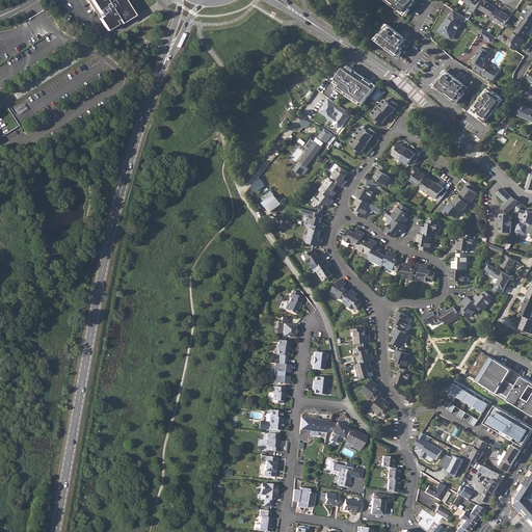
[(132,16),(122,0),(90,0),(102,17),(99,19),(107,31),(132,16)]
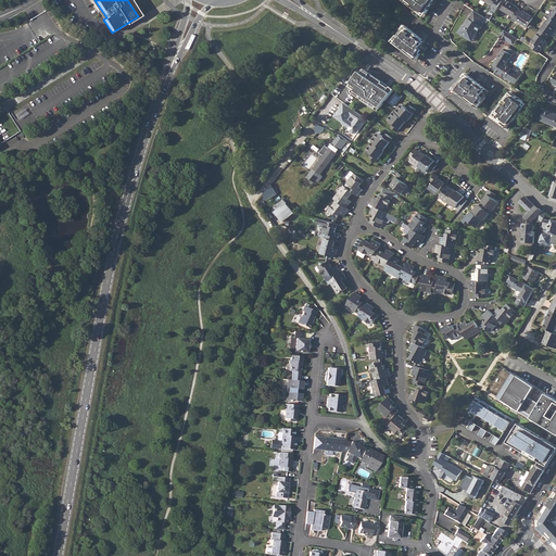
[(401,0),(406,3),(405,4),(421,16),(422,14),(425,16),(428,11),(427,11),(429,8),(434,1),(432,0),(401,0)]
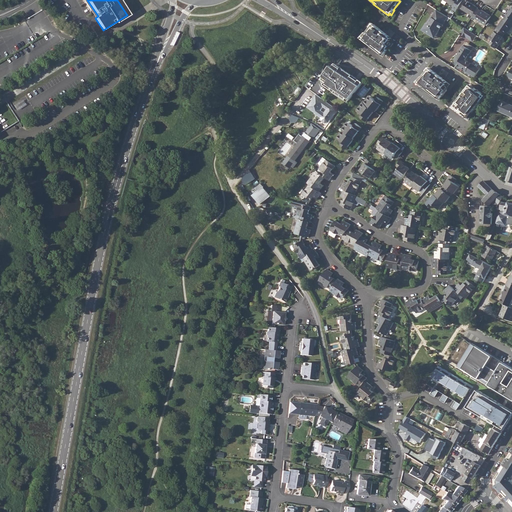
[(444,0),(454,6),(452,9),(456,12),(463,0),(444,0)]
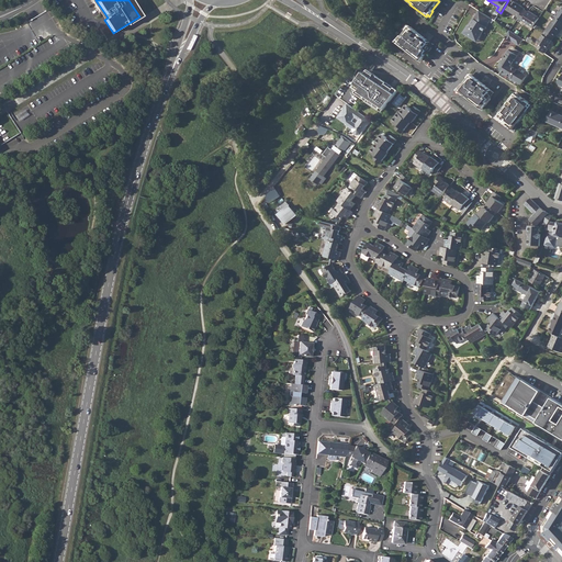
[(507,10),(519,18),(524,10),(525,9),(513,1),(507,10)]
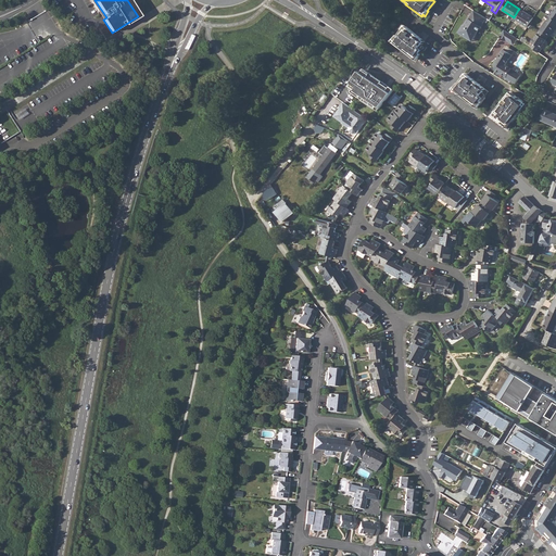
[(514,17),(514,19),(528,27),(530,24),(533,17),(522,11),(522,12),(518,10),(514,17)]
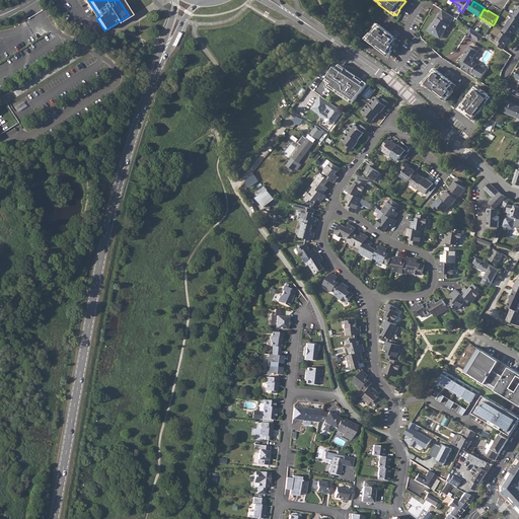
[(454,17),(443,11),(442,10),(440,14),(444,17),(442,20),(438,18),(433,25),(432,24),(428,31),(440,40),(449,25),(446,23),(449,20),(451,21),(454,17)]
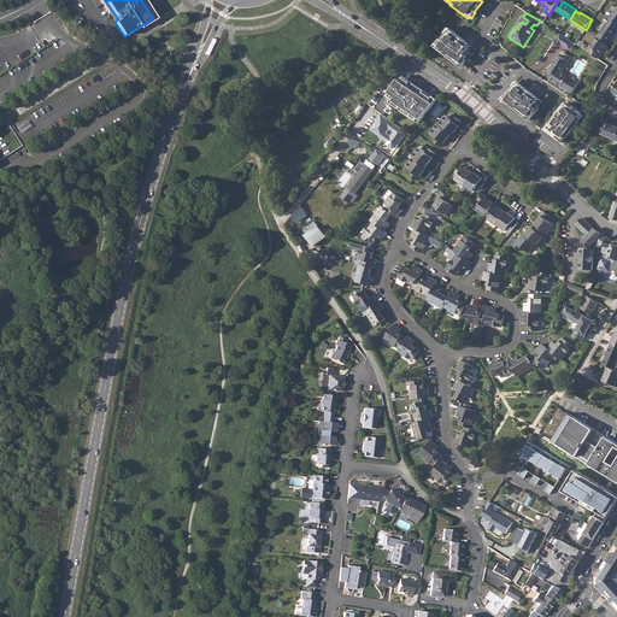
[(603,30),(600,34),(609,40),(610,41),(613,37),(616,30),(616,22),(611,19),(609,24),(607,23),(603,30)]
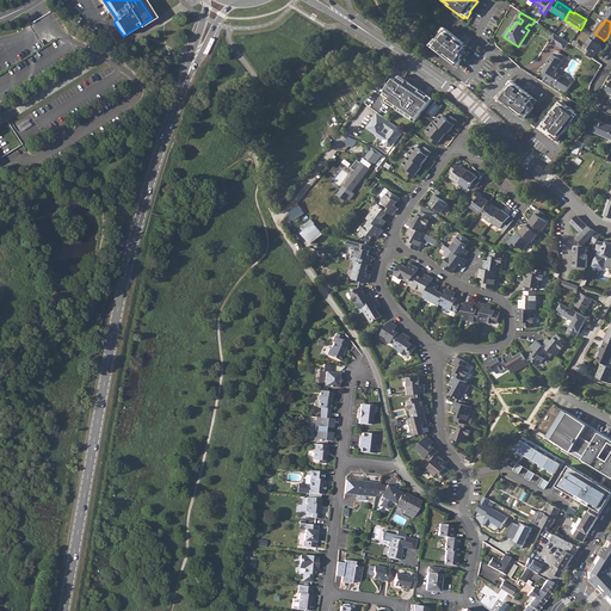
[(464,45),(448,31),(442,37),(442,38),(439,41),(438,39),(434,44),(437,47),(434,48),(451,62),(452,61),(457,66),(460,67),(463,61),(462,61),(463,59),(464,59),(468,54),(464,50),(466,49),(463,48),(464,45)]
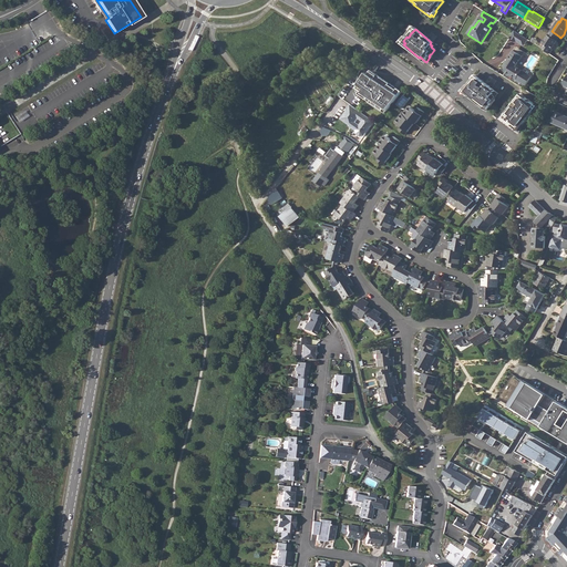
[(515,31),(514,31),(509,38),(516,42),(519,39),(526,43),(528,40),(515,31)]
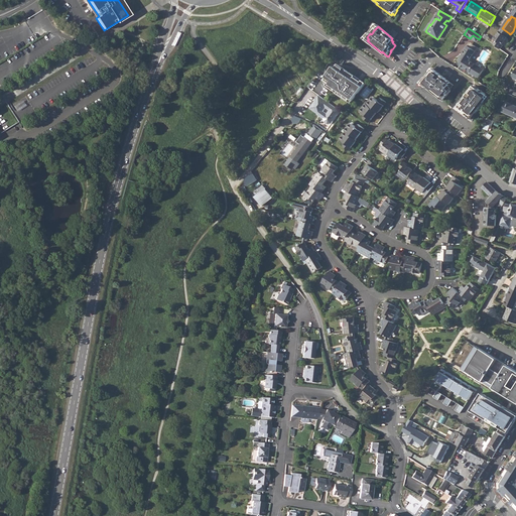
[(496,41),(494,44),(501,49),(503,45),(502,44),(508,35),(509,33),(502,28),(499,32),(494,39),(496,41)]
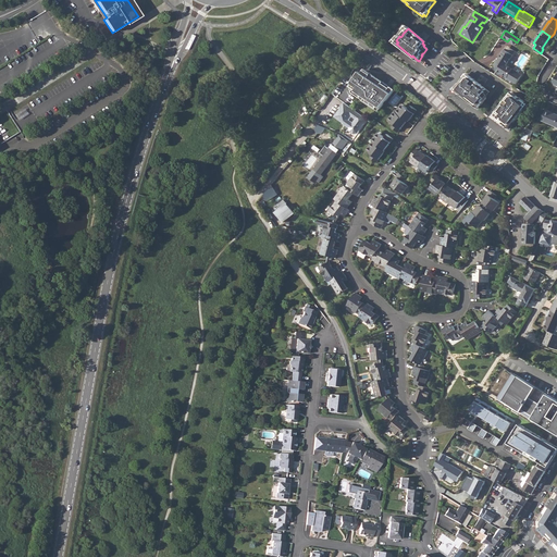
[(514,56),(504,50),(502,53),(503,54),(495,65),(497,66),(497,70),(497,71),(508,77),(508,78),(517,84),(522,75),(507,66),(507,65),(514,56)]
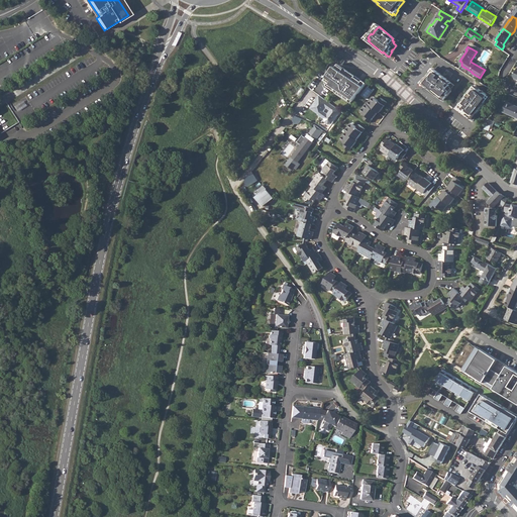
[(327,82),(325,85),(350,102),(364,84),(357,80),(359,78),(341,66),(340,68),(337,66),(334,70),(332,73),(333,74),(327,82)]
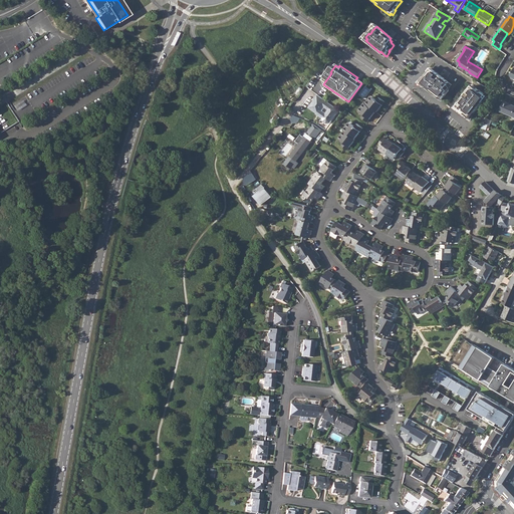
[(332,69),(330,67),(322,79),(325,81),(331,73),(330,72),(332,69)]
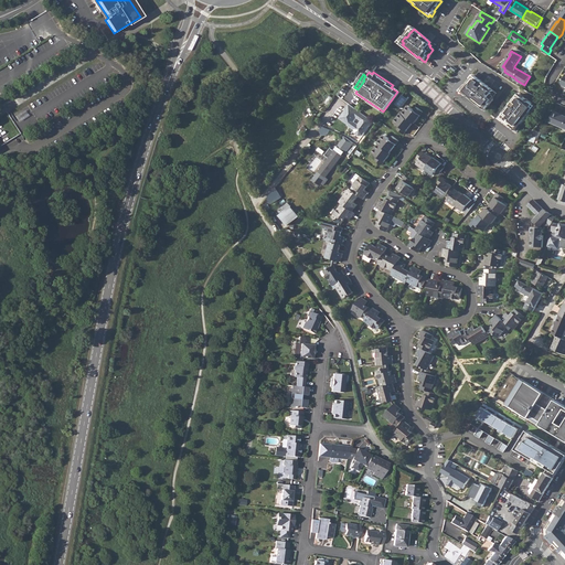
[(497,94),(473,76),(468,83),(466,85),(465,85),(461,89),(464,91),(462,93),(478,105),(479,104),(486,109),(492,99),(491,99),(497,94)]
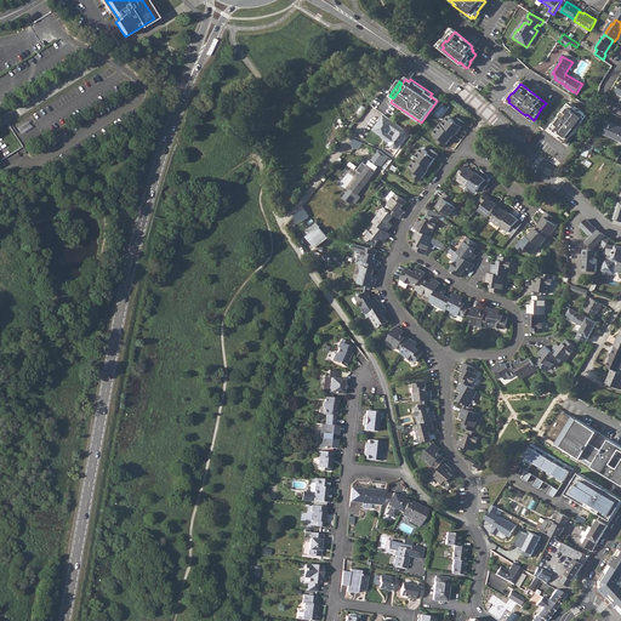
[(577,109),(570,103),(551,129),(557,134),(560,137),(559,138),(568,146),(571,141),(570,140),(569,138),(571,135),(573,136),(587,119),(585,117),(587,114),(577,108),(577,109)]
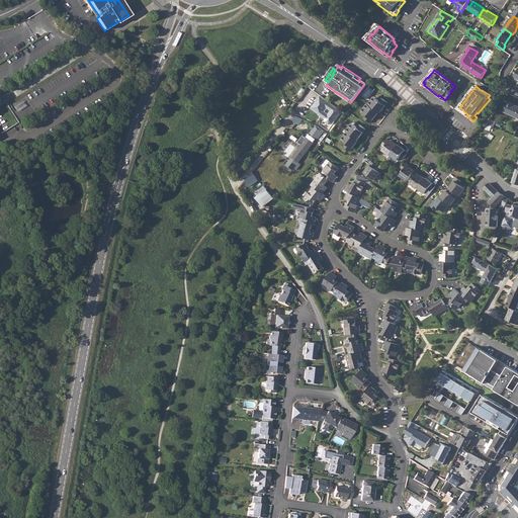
[(324,118),(325,121),(329,124),(332,123),(341,110),(320,96),(311,108),(324,118)]
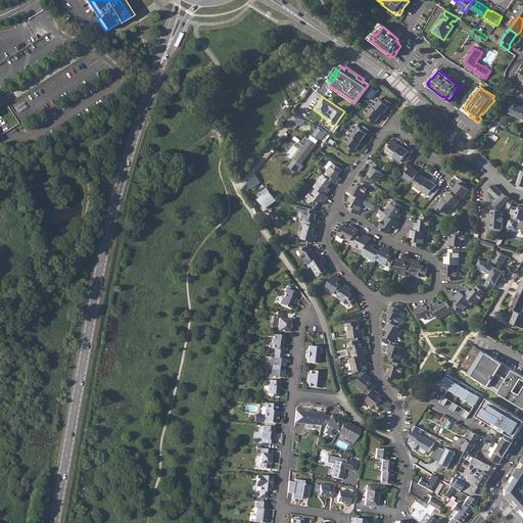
[(379,98),(373,105),(382,112),(383,113),(391,102),(385,98),(383,101),(379,98)]
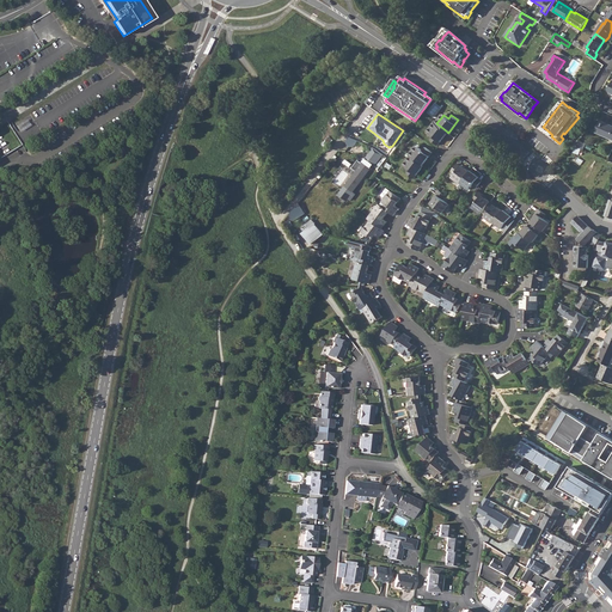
[(597,132),(611,138),(611,124),(601,120),(597,132)]
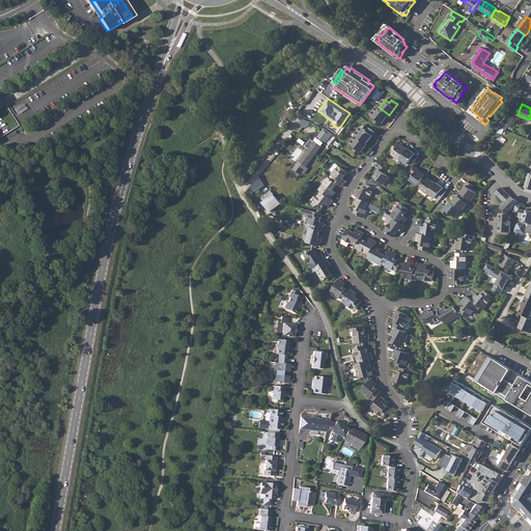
[(379,107),(378,107),(371,114),(375,118),(373,120),(380,126),(388,114),(379,107)]
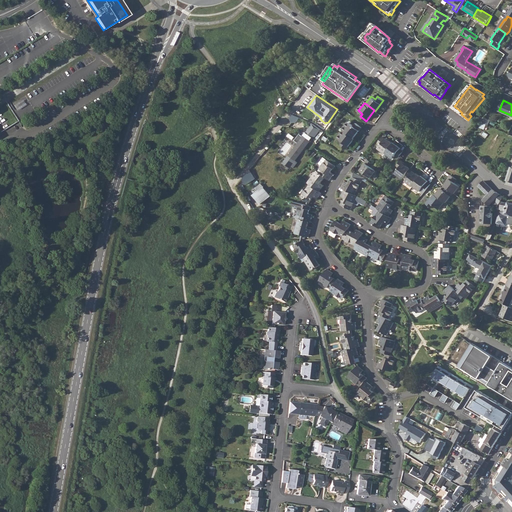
[(349,122),(343,130),(344,131),(353,138),(361,127),(356,123),(353,126),(349,122)]
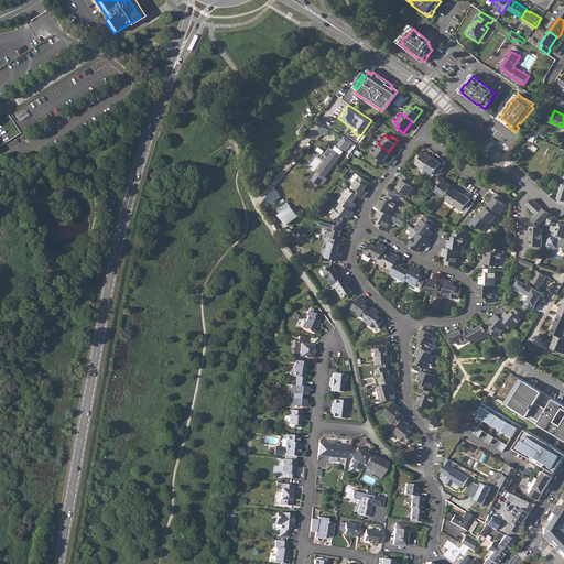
[(327,179),(324,176),(344,152),(344,151),(347,151),(353,143),(345,137),(344,137),(343,138),(344,139),(337,148),(337,147),(334,151),(329,148),(325,154),(328,158),(312,180),(318,185),(320,182),(323,184),(327,179)]
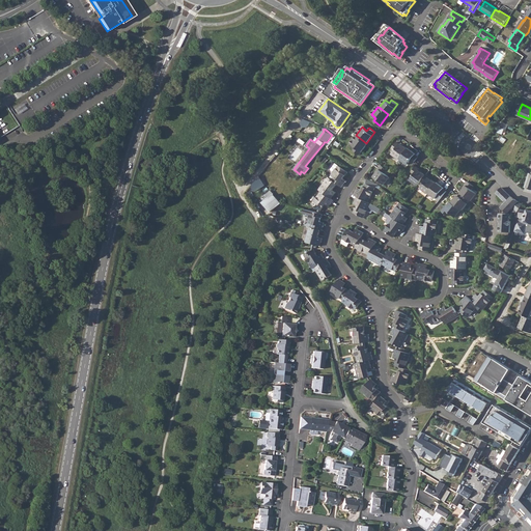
[(366,143),(357,136),(352,143),(356,147),(354,150),(359,155),(367,143),(366,143)]
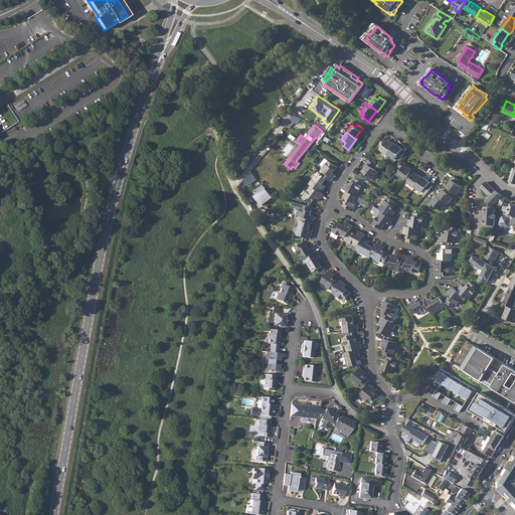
[(380,149),(387,154),(388,154),(395,145),(388,139),(387,141),(384,138),(380,143),(383,146),(380,149)]
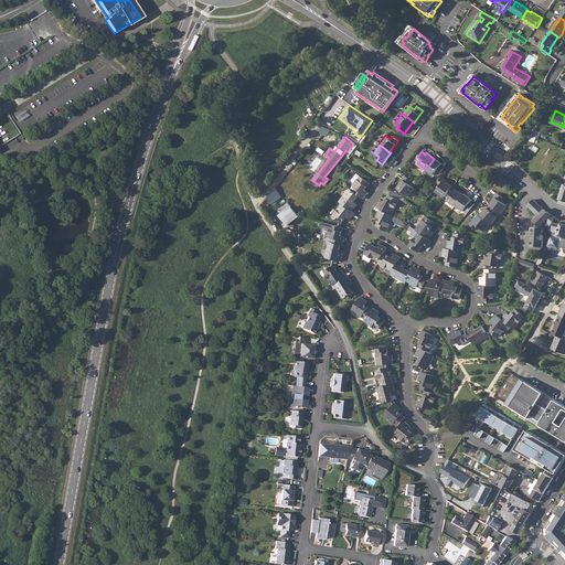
[(434,159),(426,169),(434,174),(436,171),(439,173),(444,168),(441,164),(441,163),(435,158),(434,159)]
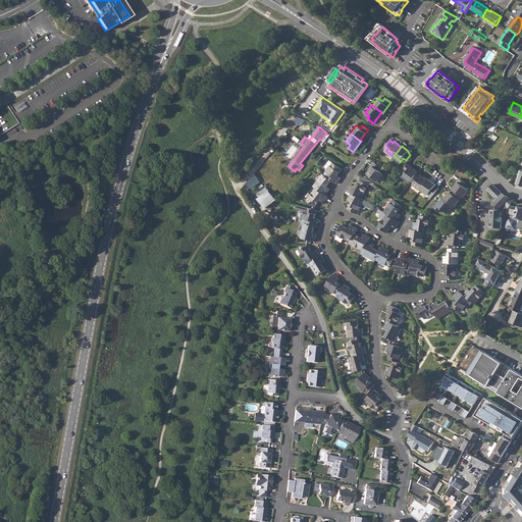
[(328,174),(326,177),(331,180),(335,184),(341,177),(337,175),(342,169),(330,160),(327,163),(330,165),(326,172),(328,174)]
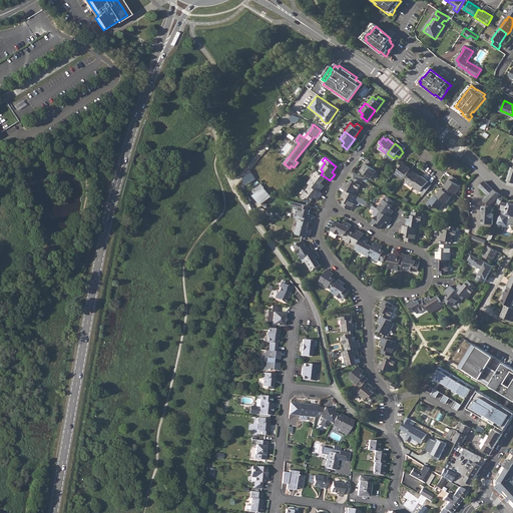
[(367,163),(365,166),(361,170),(371,178),(377,171),(372,167),(374,164),(368,159),(366,162),(367,163)]
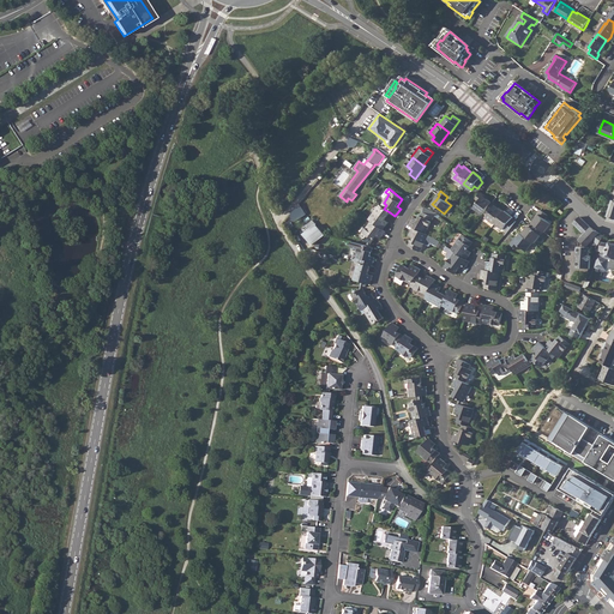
[(481,192),(475,199),(479,202),(474,208),(482,215),(487,209),(492,203),(487,199),(483,197),(485,196),(481,192)]
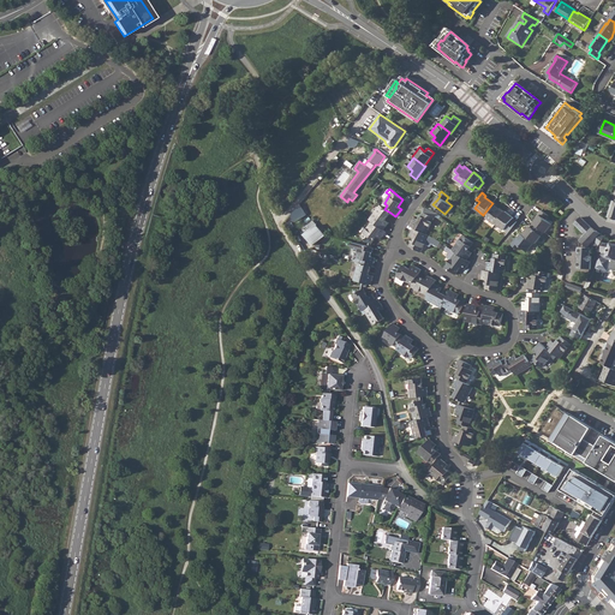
[(302,202),(292,215),(296,222),(309,215),(302,202)]
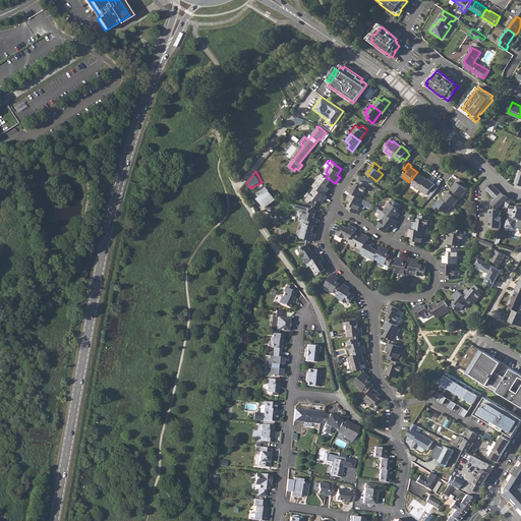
[(417,172),(413,177),(416,179),(412,184),(419,190),(420,189),(427,180),(422,176),(420,175),(421,174),(418,171),(417,172)]
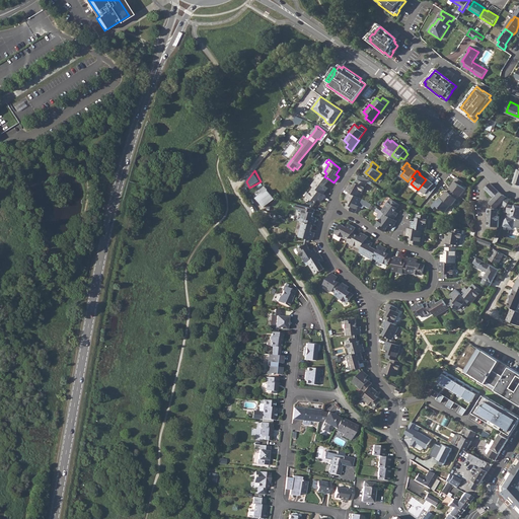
[(318,176),(313,182),(316,184),(314,188),(316,190),(323,195),(327,189),(324,186),(329,179),(324,176),(322,174),(320,177),(318,176)]
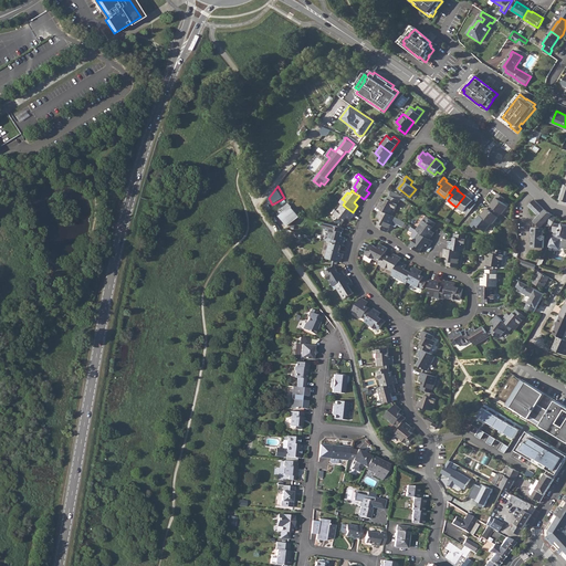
[(381,201),(377,208),(380,210),(388,215),(390,210),(394,212),(398,205),(396,203),(397,200),(389,195),(385,202),(381,201)]
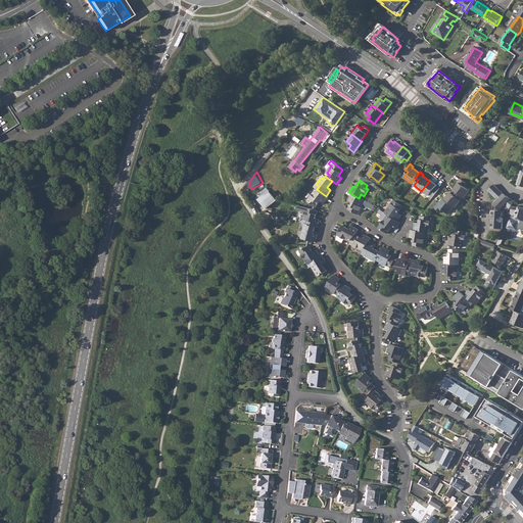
[(429,181),(422,190),(432,197),(434,194),(439,189),(436,186),(437,185),(430,180),(429,181)]
